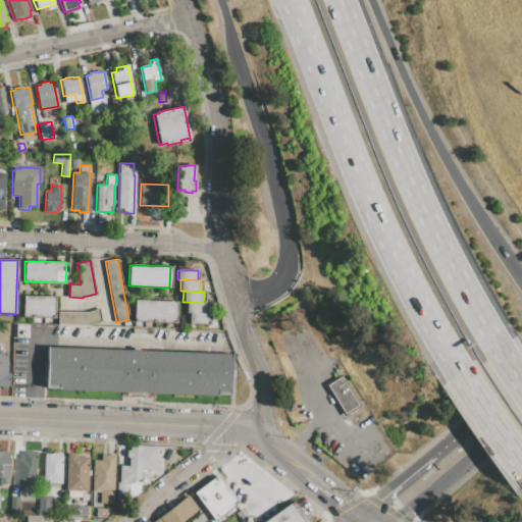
[(23,296),(54,297),(53,318),(22,317),(23,296)]
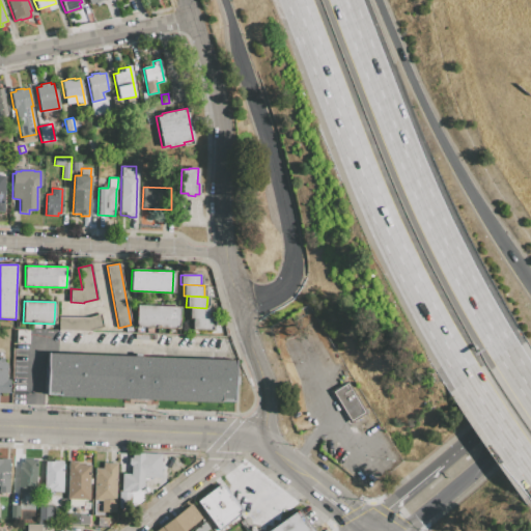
[(136,306),(178,307),(177,328),(135,327),(136,306)]
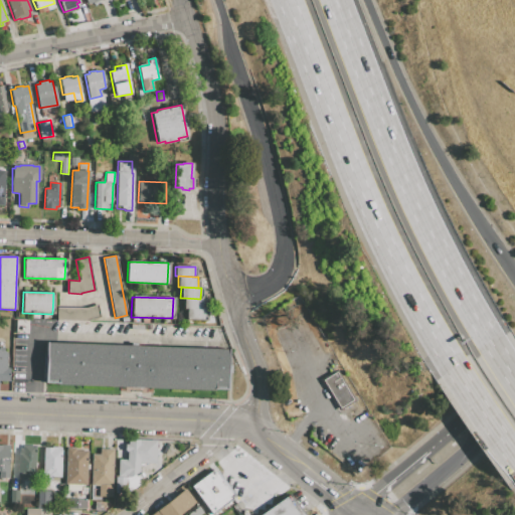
[(200,299),(184,298),(183,308),(186,308),(204,309),(204,299),(200,299)]
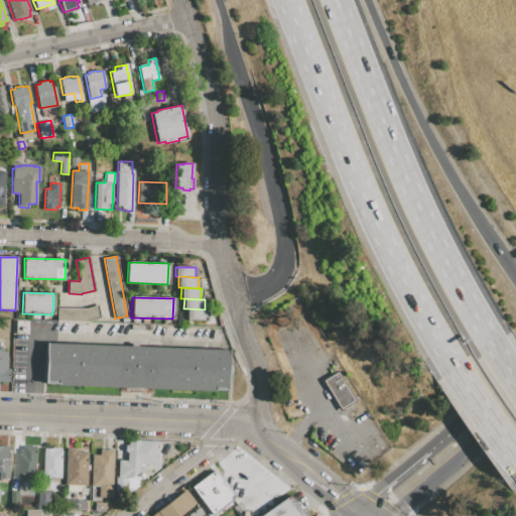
[(91,320),(87,320),(87,321),(56,320),(56,308),(87,309),(97,305),(99,317),(91,320)]
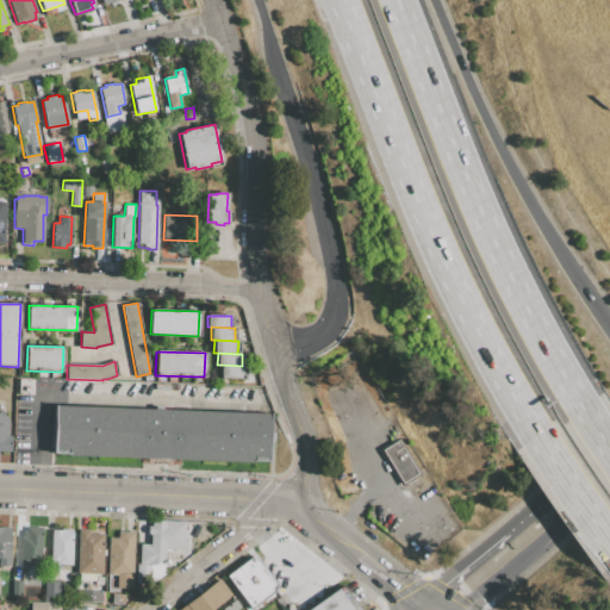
[(221,365),(242,366),(244,366),(244,378),(221,378),(221,365)]
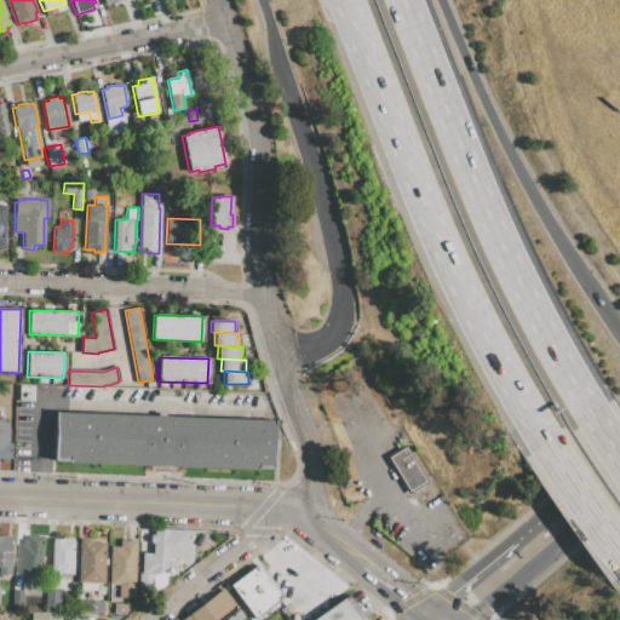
[(338,403),(350,397),(345,388),(362,380),(374,406),(357,414),(361,420),(349,426),(338,403)]
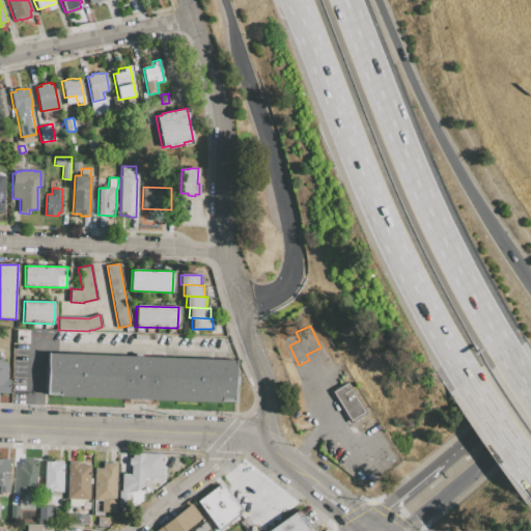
[(235,361),(233,403),(46,396),(48,354),(235,361)]
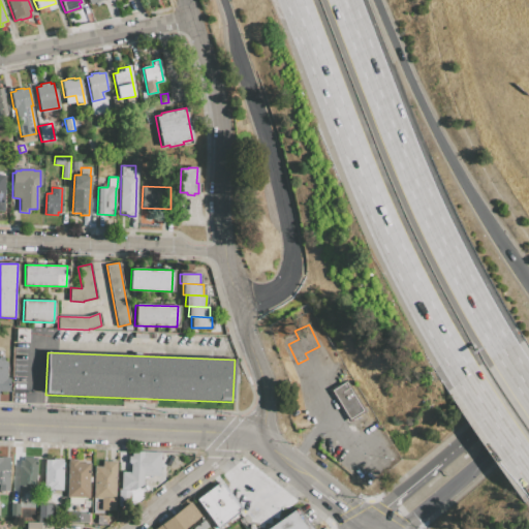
[(3,361),(4,361),(6,364),(6,378),(9,378),(8,392),(0,392),(0,356),(3,358),(3,361)]
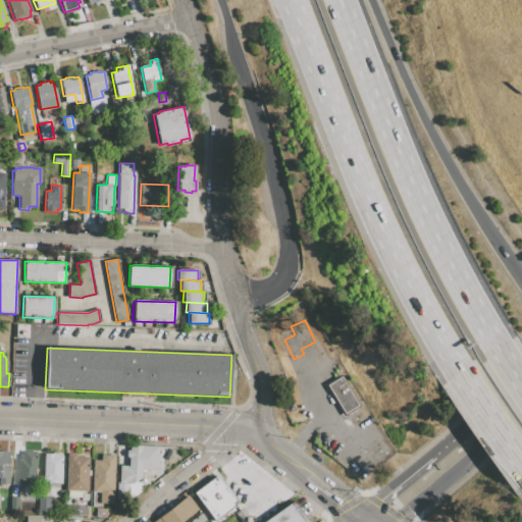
[(327,385),(341,377),(357,406),(344,414),(327,385)]
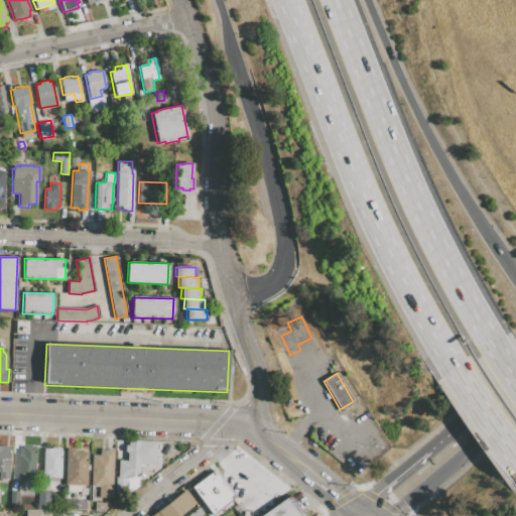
[(117,478),(119,461),(127,461),(128,440),(155,441),(155,464),(138,464),(137,479),(117,478)]
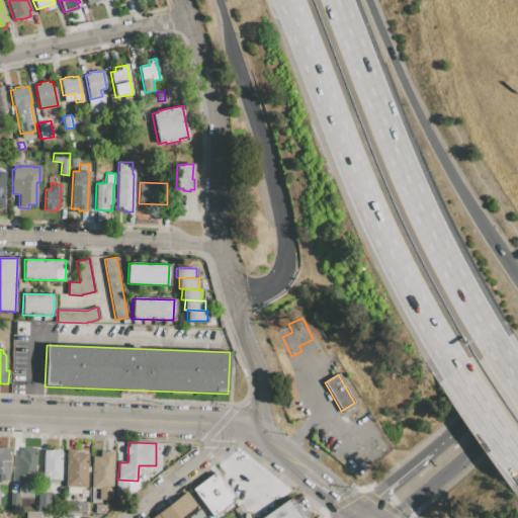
[(354,456),(375,443),(377,447),(357,460),(354,456)]
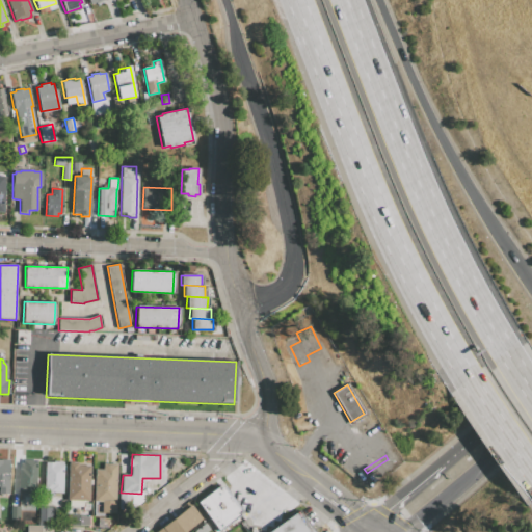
[(0,459),(9,459),(8,495),(0,494),(0,459)]
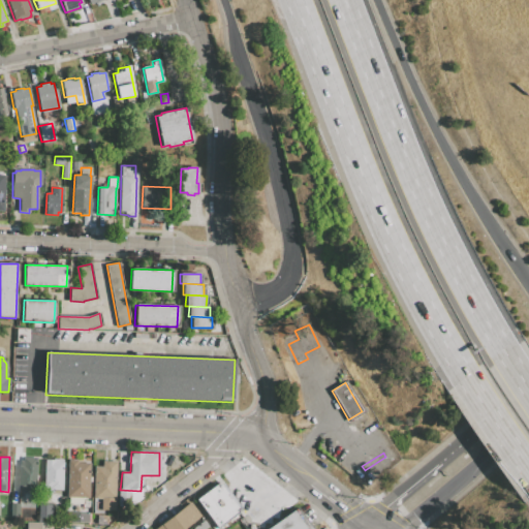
[(18,490),(19,466),(20,466),(20,461),(23,461),(23,458),(36,458),(35,490),(18,490)]
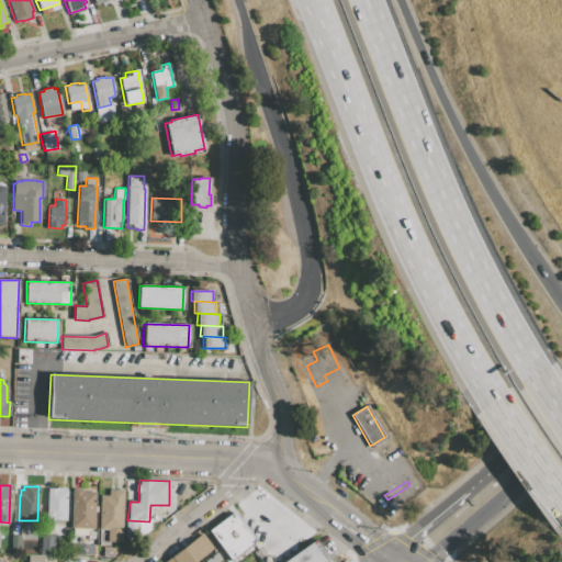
[(56,490),(57,487),(66,487),(66,491),(67,491),(66,520),(51,519),(51,517),(47,517),(47,489),(56,490)]
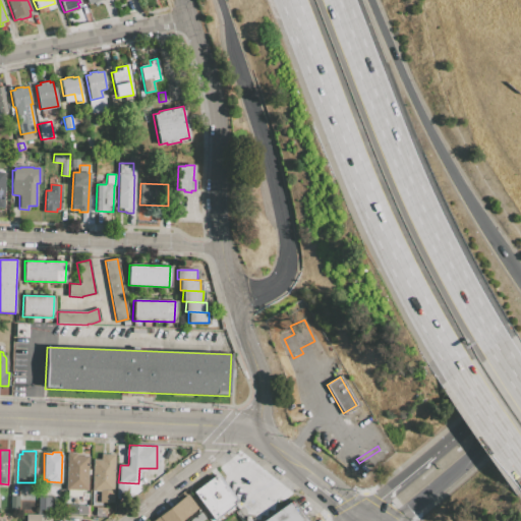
[(66,453),(76,453),(76,456),(89,456),(88,490),(65,490),(66,453)]
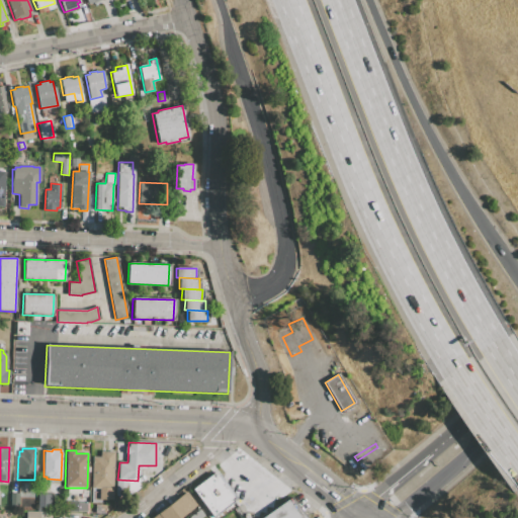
[(99,488),(112,489),(113,452),(100,451),(100,456),(92,456),(91,488),(99,488)]
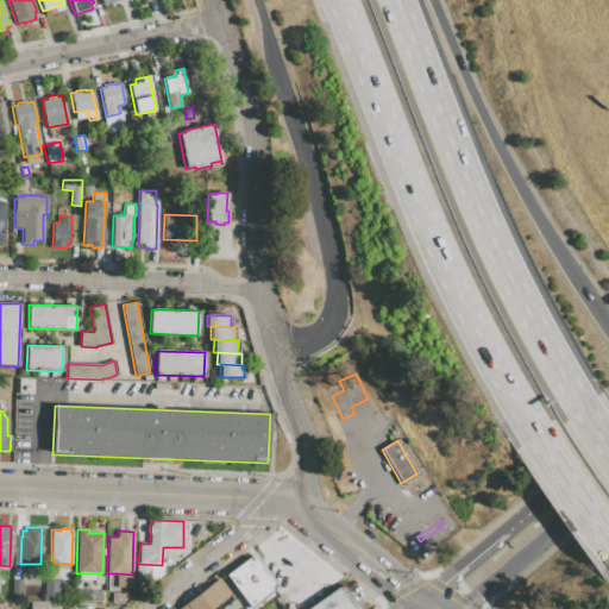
[(420,550),(435,539),(439,544),(424,554),(420,550)]
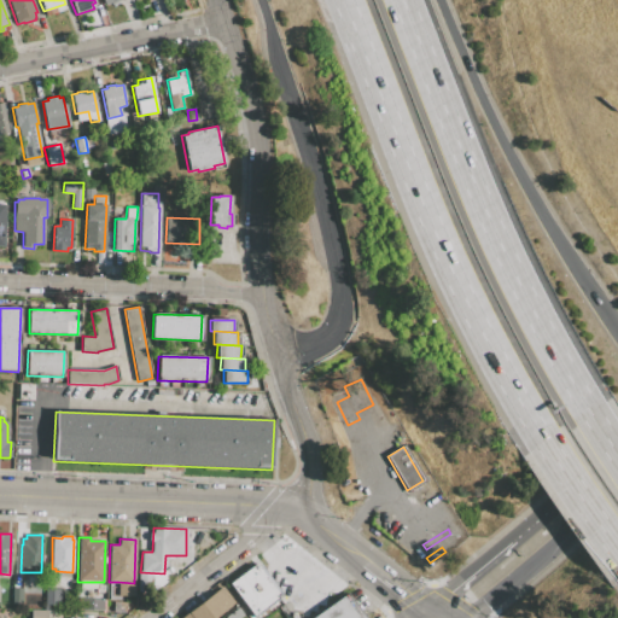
[(280,594),(277,596),(278,599),(254,617),(229,583),(254,565),(255,567),(260,565),(280,594)]
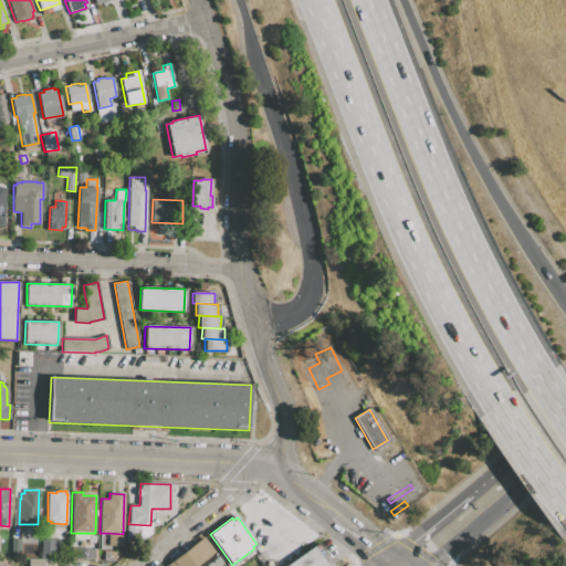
[(126,543),(127,524),(139,525),(138,543),(126,543)]
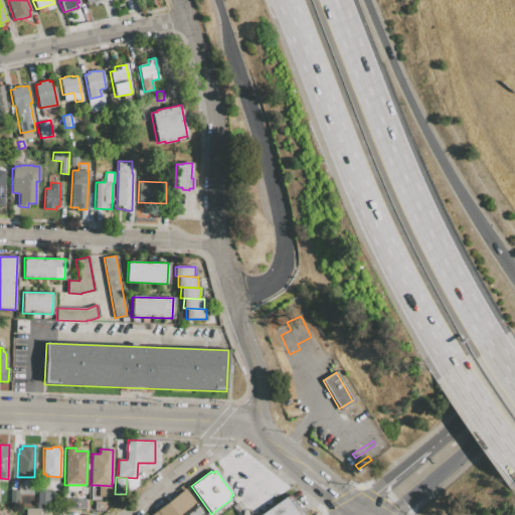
[(99,485),(112,486),(112,497),(99,497),(99,485)]
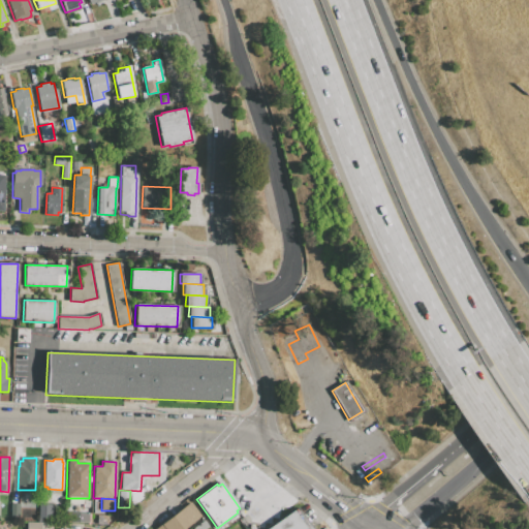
[(183,528),(152,528),(190,502),(200,517),(183,528)]
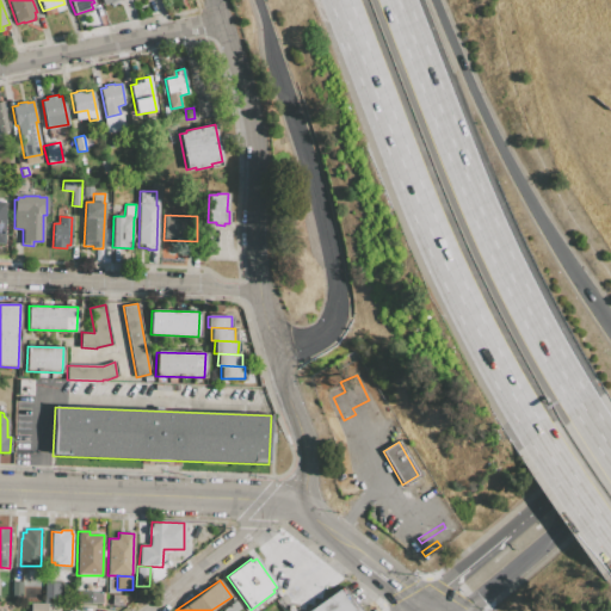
[(12,581),(23,581),(22,598),(12,598),(12,581)]
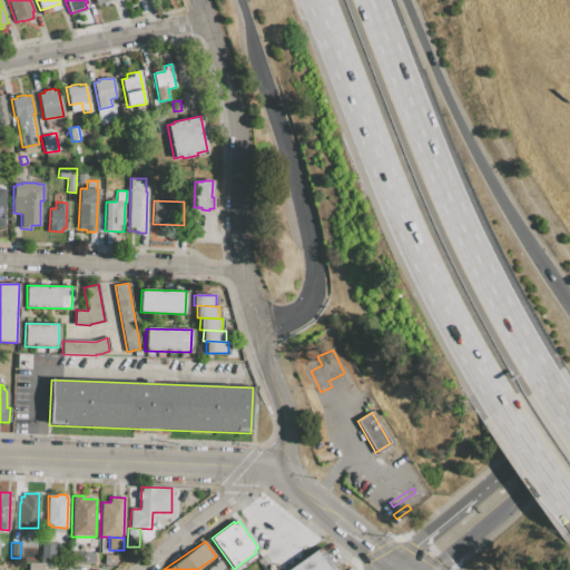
[(42,543),(60,543),(60,559),(41,559),(42,543)]
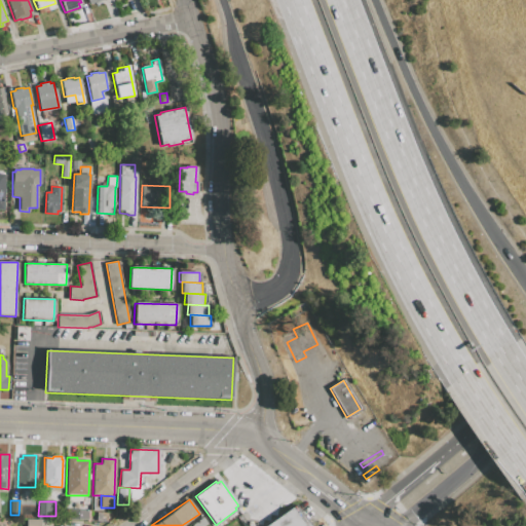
[(264,525),(291,508),(303,525),(264,525)]
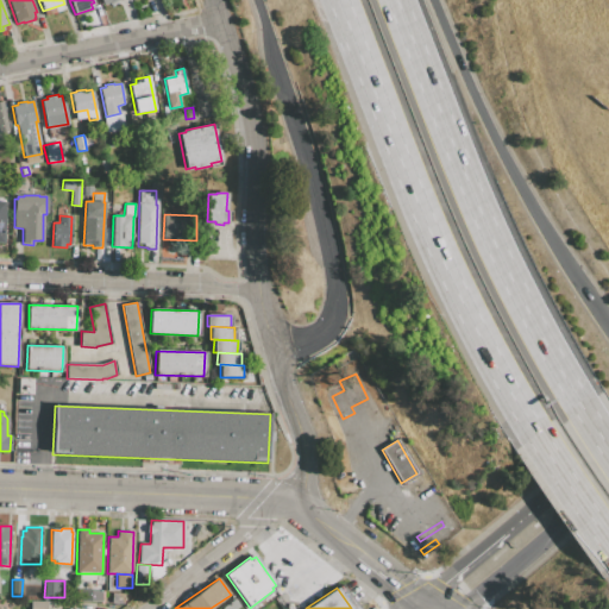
[(77,590),(102,591),(102,602),(76,602),(77,590)]
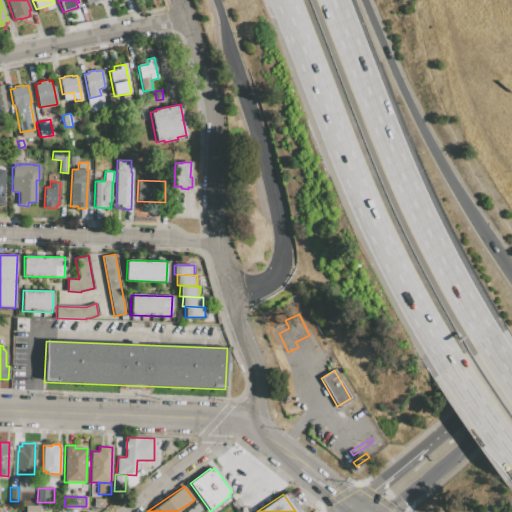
[(94,498),(104,499),(103,508),(93,507),(94,498)]
